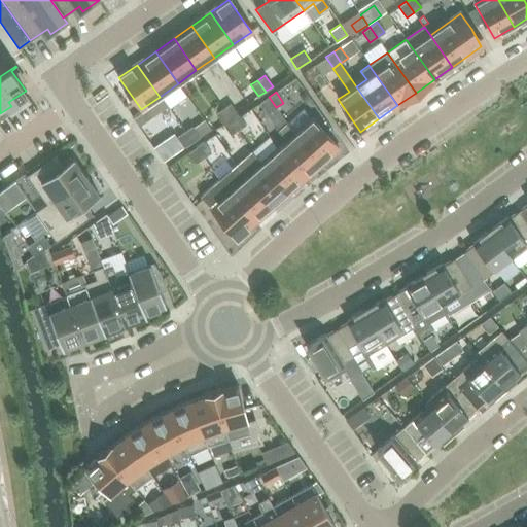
[(269,97),(259,103),(267,114),(276,107),(269,97)]
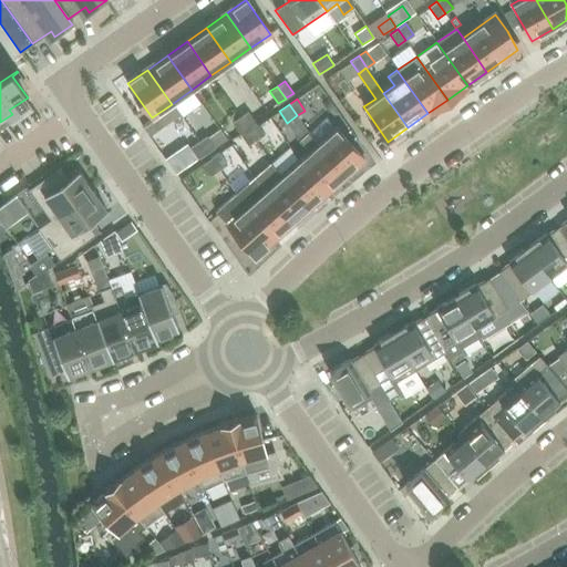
[(247,112),(239,117),(248,129),(256,123),(247,112)]
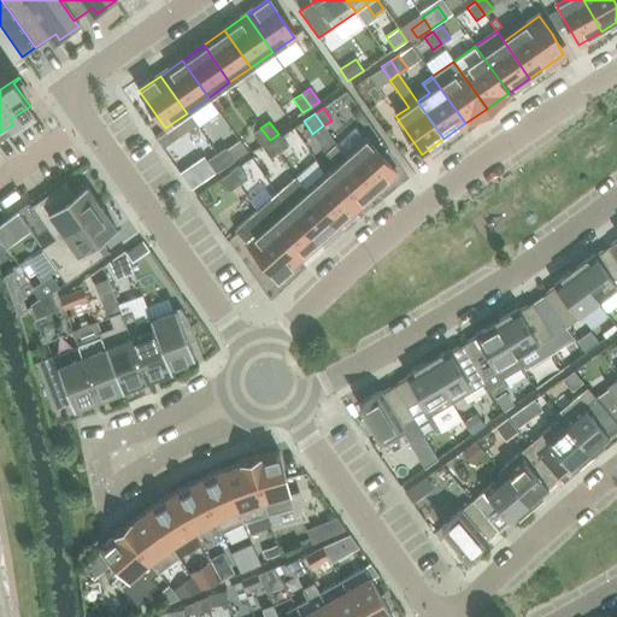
[(312,134),(325,153),(334,145),(335,144),(323,125),(312,134)]
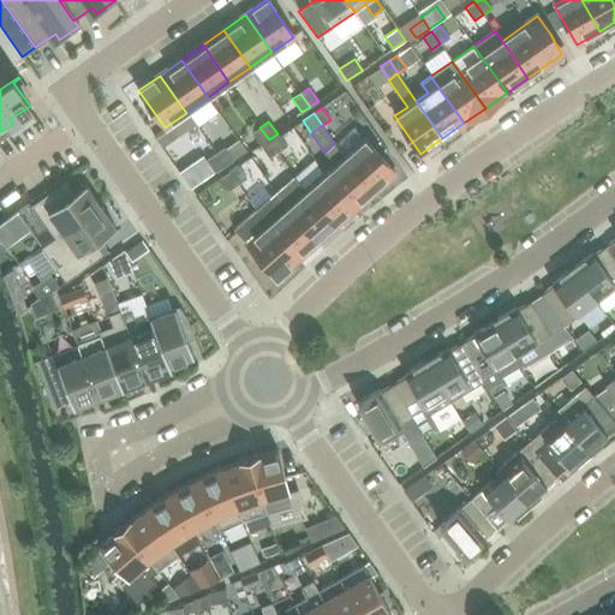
[(260,127),(251,132),(261,145),(269,139),(260,127)]
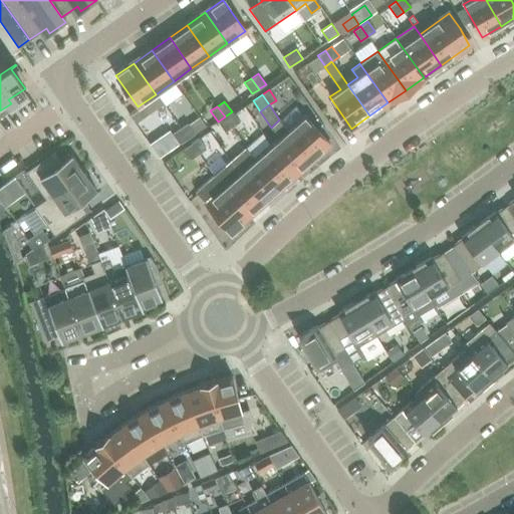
[(232,111),(225,116),(232,126),(239,122),(232,111)]
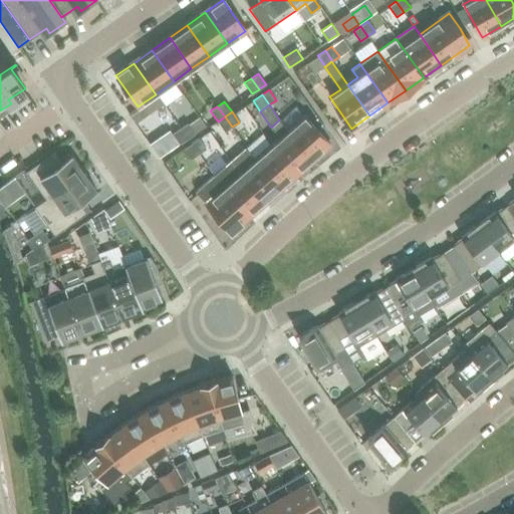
[(225,116),(218,121),(225,132),(232,126),(225,116)]
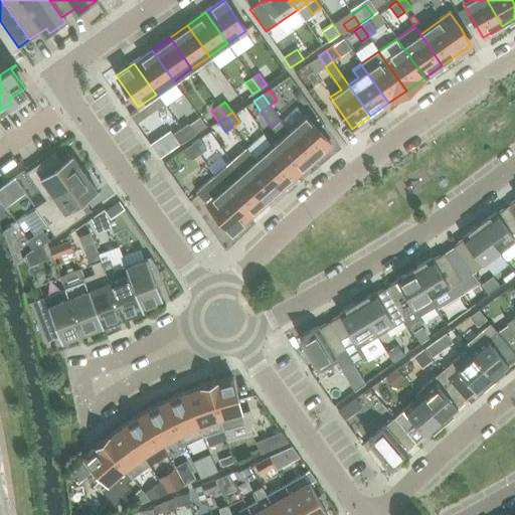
[(305,117),(289,131),(314,160),(330,146),(305,117)]
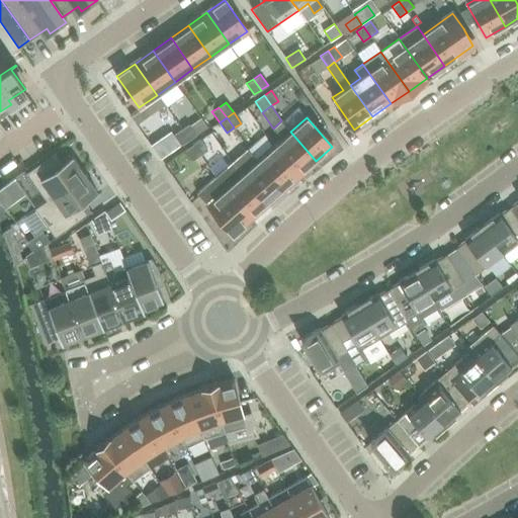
[(290,132),(280,121),(273,128),(282,139),(273,147),(298,175),(316,161),(290,132)]
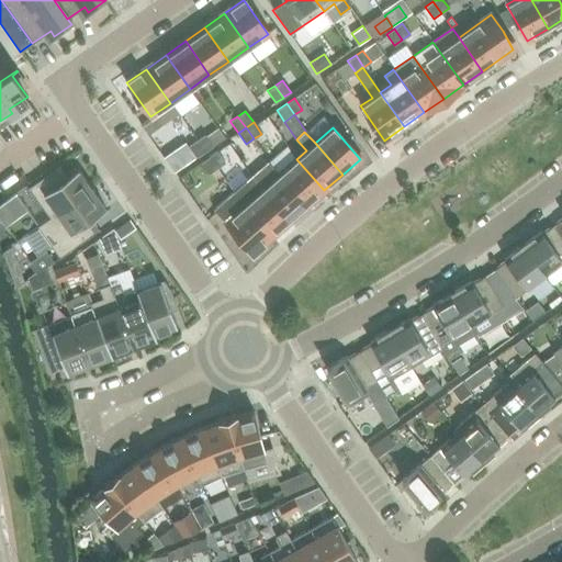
[(204,134),(197,141),(204,152),(213,146),(204,134)]
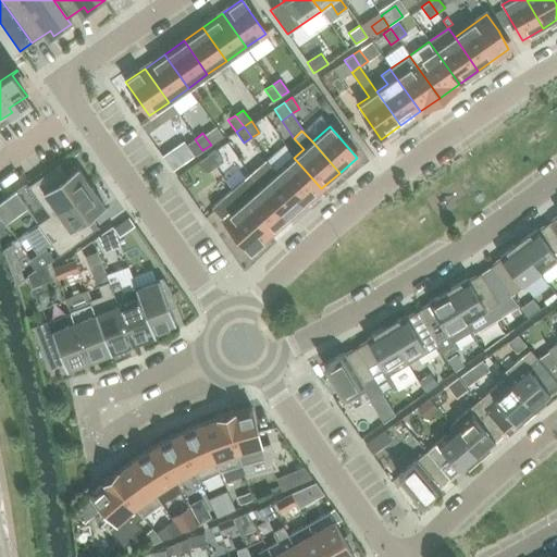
[(195,139),(187,144),(195,155),(195,156),(202,150),(195,139)]
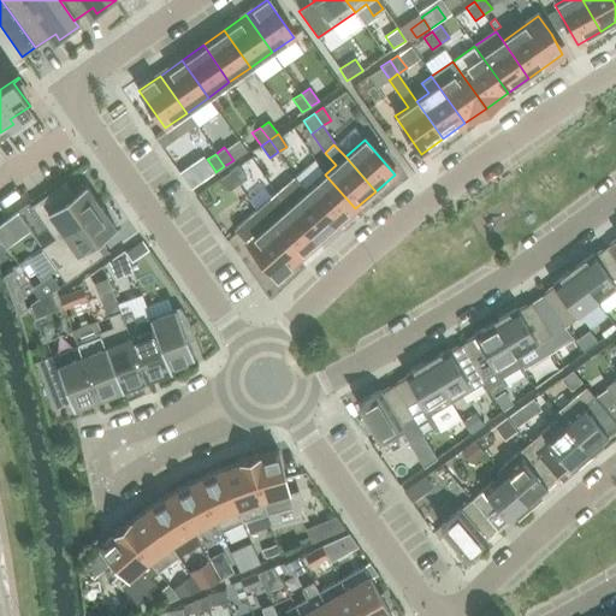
[(131,167),(146,177),(154,166),(141,155),(131,167)]
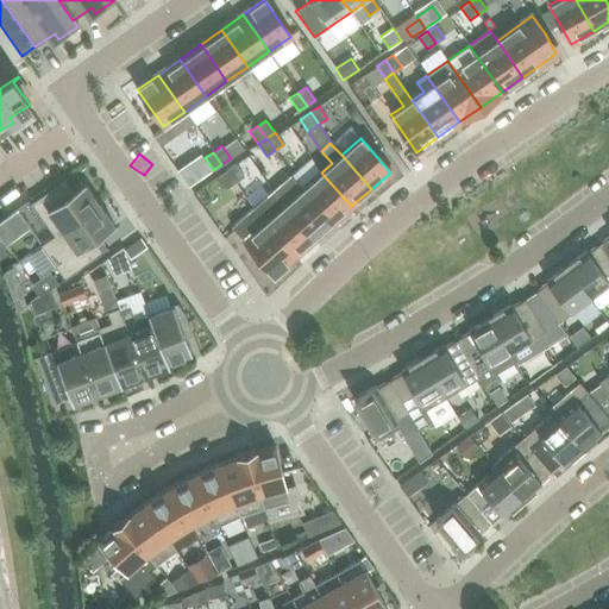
[(189,186),(213,169),(205,157),(203,155),(179,171),(189,186)]
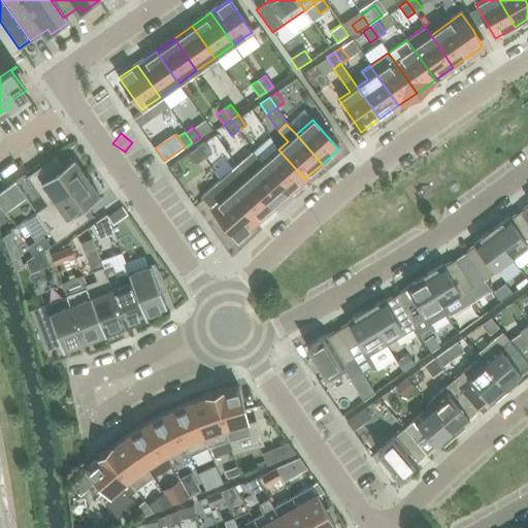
[(265,134),(250,146),(259,157),(273,143),(265,134)]
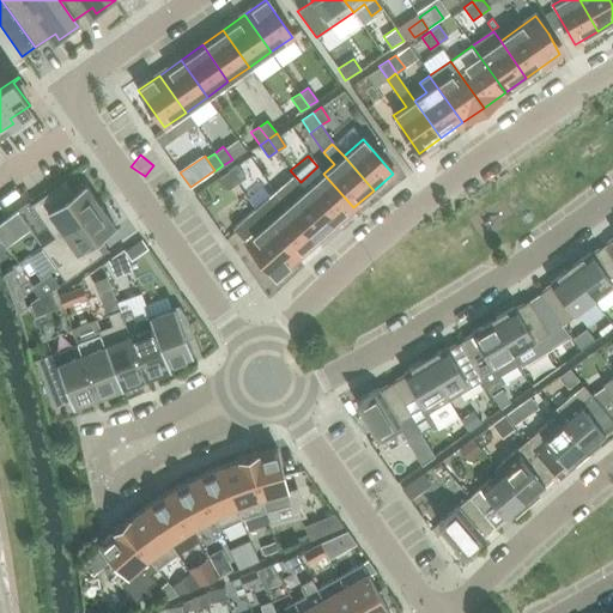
[(236,165),(228,171),(236,183),(244,177),(236,165)]
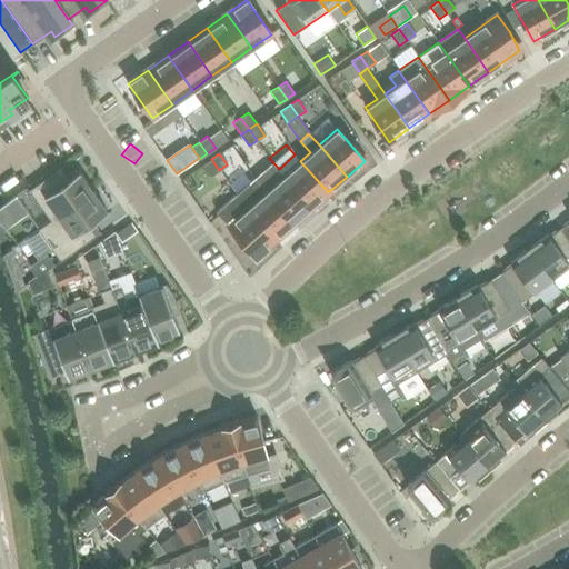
[(201,166),(212,180),(221,173),(219,170),(211,159),(201,166)]
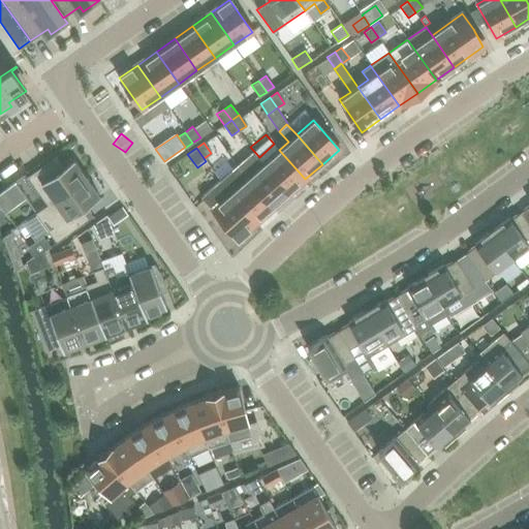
[(279,150),(262,164),(288,194),(305,179),(279,150)]
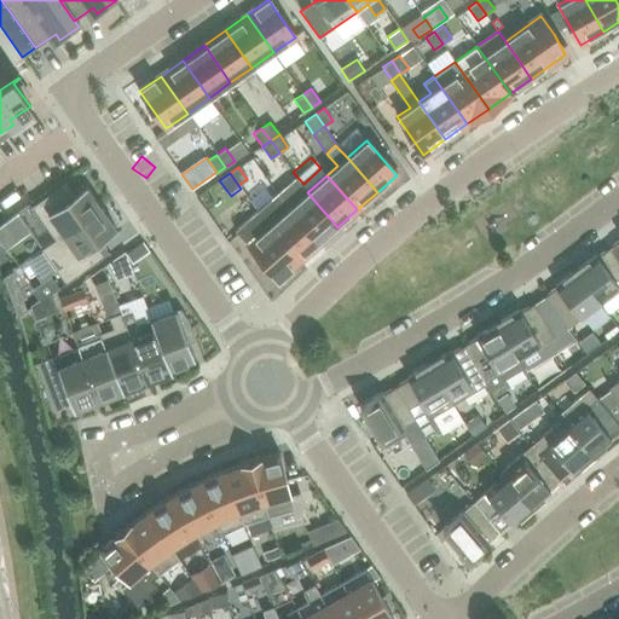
[(275,195),(288,209),(287,210),(318,244),(337,227),(307,192),(294,178),(275,195)]
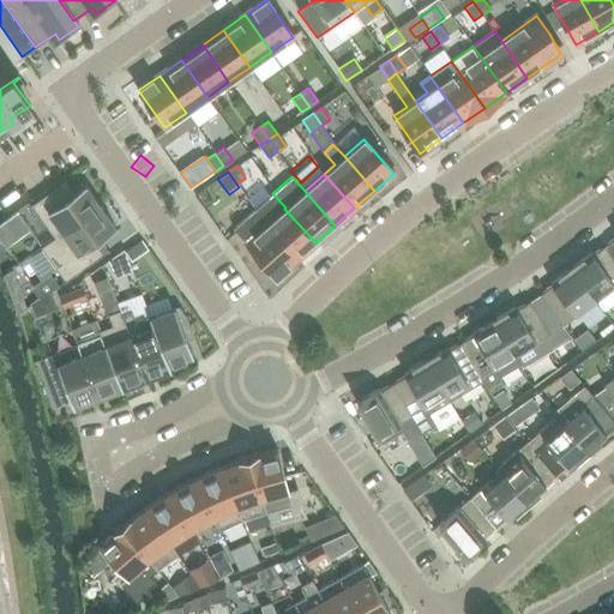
[(205,211),(229,194),(217,179),(194,194),(205,211)]
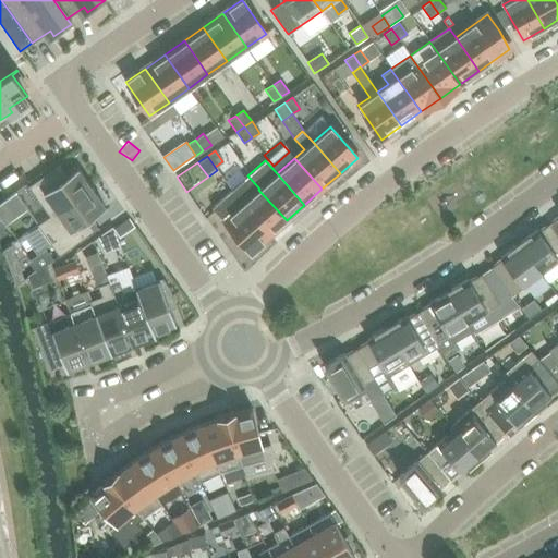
[(76,168),(58,181),(50,170),(27,186),(49,216),(36,225),(37,226),(91,187),(76,168)]
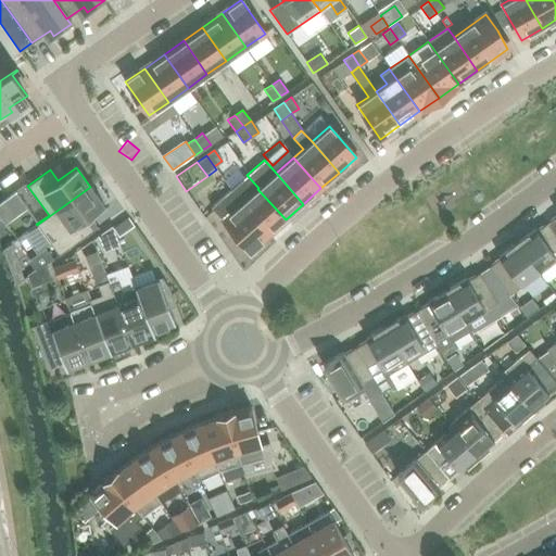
[(247,175),(229,191),(267,236),(286,219),(257,189),(258,188),(247,175)]
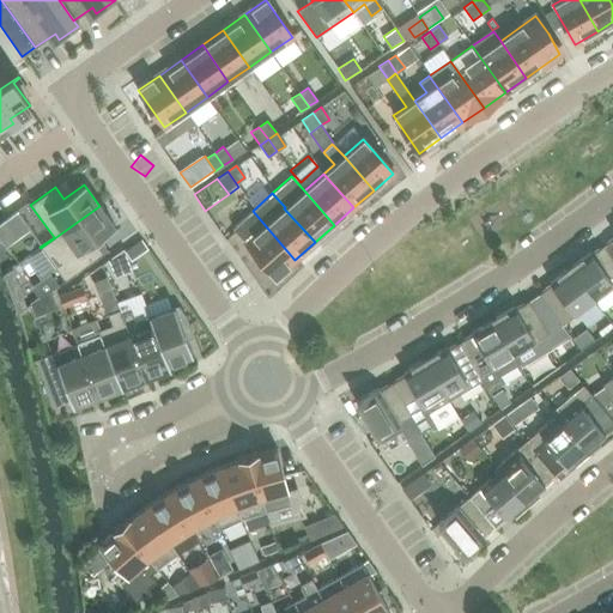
[(115,228),(99,206),(41,248),(65,281),(103,254),(95,242),(115,228)]
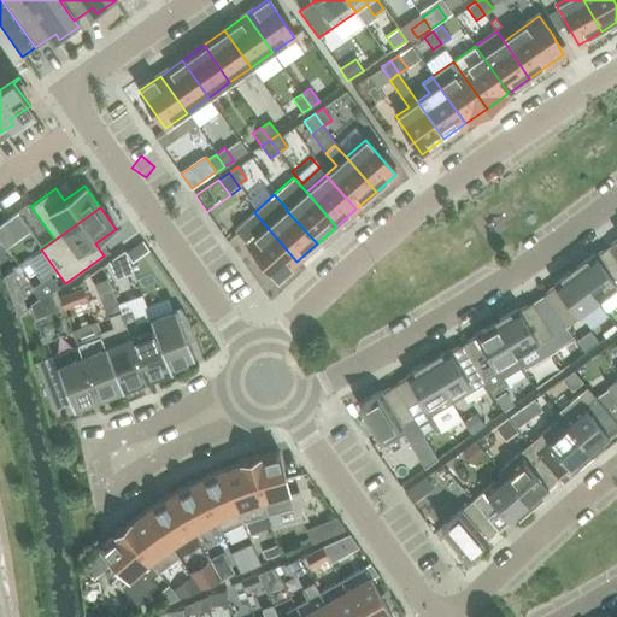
[(297,262),(254,212),(234,230),(277,278),(297,262)]
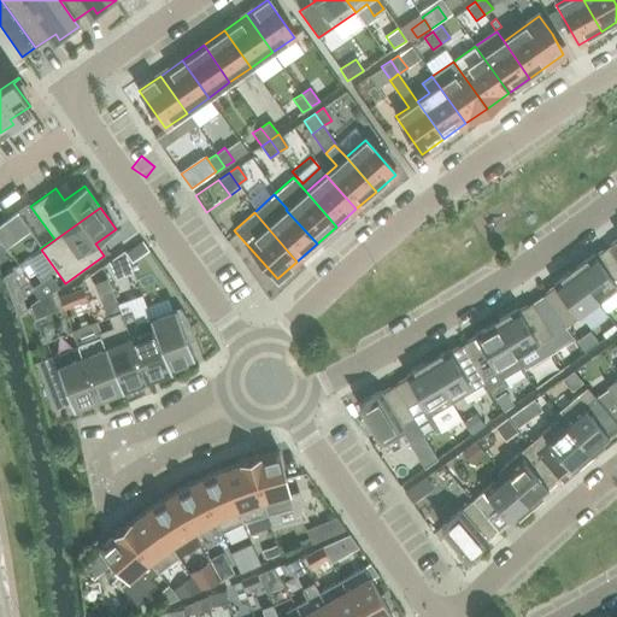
[(17,213),(0,224),(0,244),(3,248),(29,230),(17,213)]
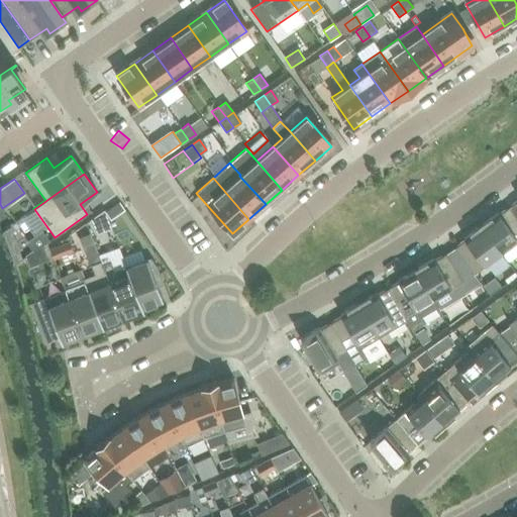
[(104,210),(110,219),(124,209),(118,201),(104,210)]
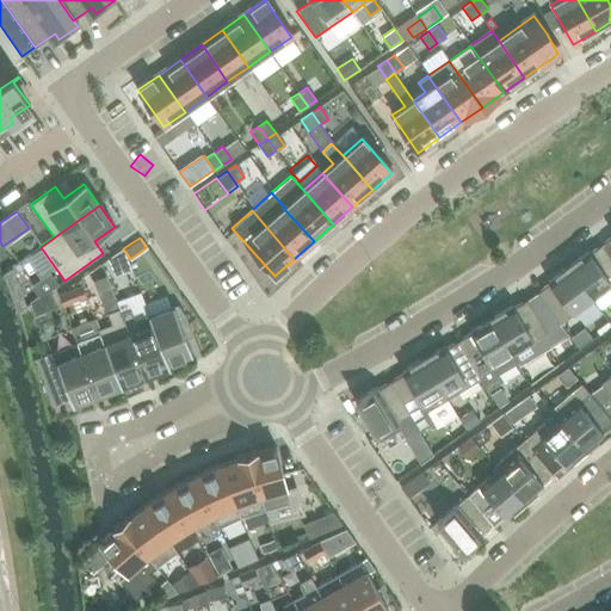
[(610,238),(600,246),(610,259),(610,238)]
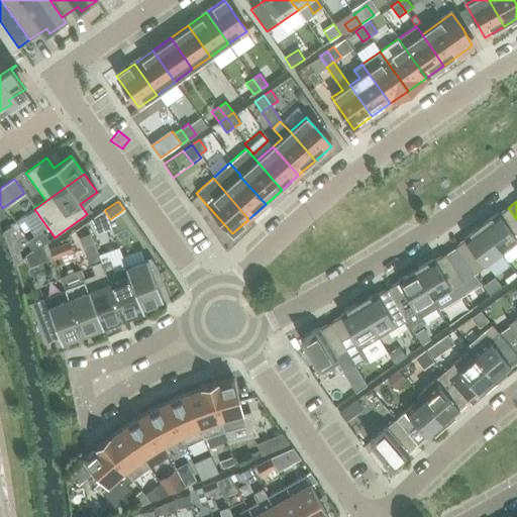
[(516,241),(516,219),(508,208),(498,215),(497,214),(481,226),(501,253),(516,241)]
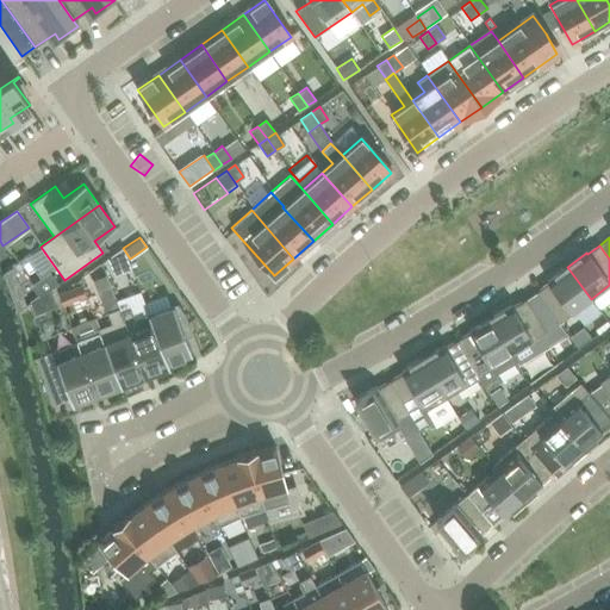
[(113,275),(130,268),(123,248),(107,260),(113,275)]
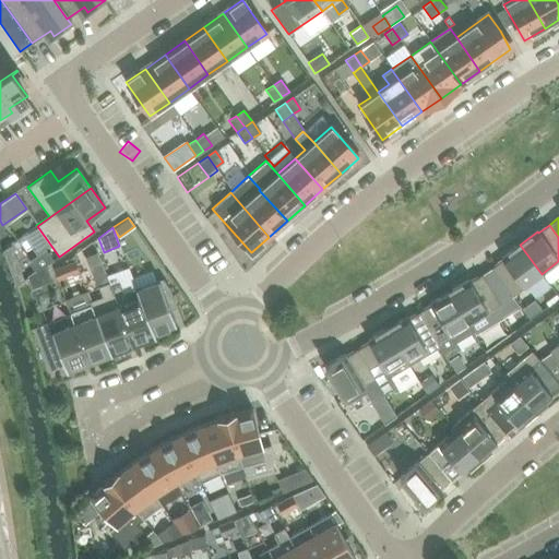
[(542,274),(520,245),(501,258),(502,260),(491,269),(495,273),(512,297),(542,274)]
